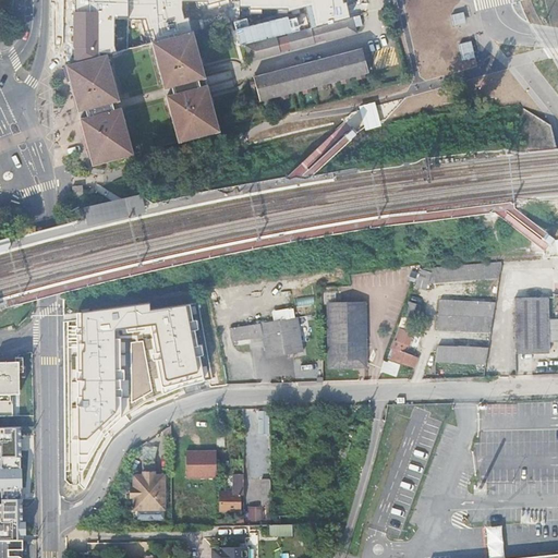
[(75,49),(75,63),(100,57),(100,53),(110,53),(117,52),(114,45),(114,19),(129,19),(129,20),(147,20),(149,25),(147,25),(153,43),(193,32),(189,17),(184,19),(182,8),(182,2),(196,2),(197,9),(228,0),(231,0),(232,1),(240,1),(240,8),(253,8),(253,10),(288,9),(288,12),(307,7),(312,28),(323,25),(350,19),(346,0),(75,0),(76,14),(74,14),(74,49),(75,49)]
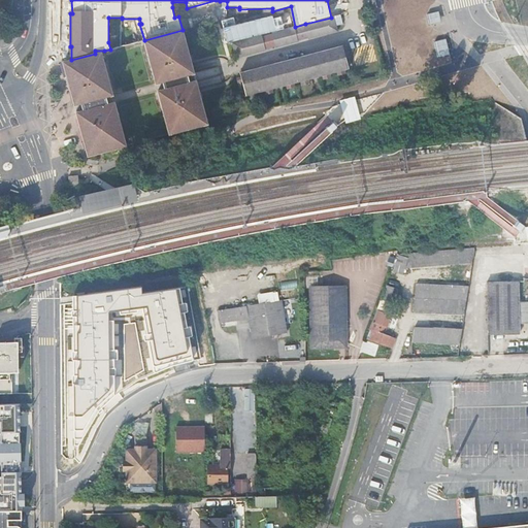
[(305,26),(295,28),(295,27),(272,33),(272,34),(262,37),(262,35),(232,43),(236,58),(266,51),(265,50),(276,46),(276,47),(298,41),(298,40),(308,38),(308,39),(338,31),(334,17),(304,24),(305,26)]
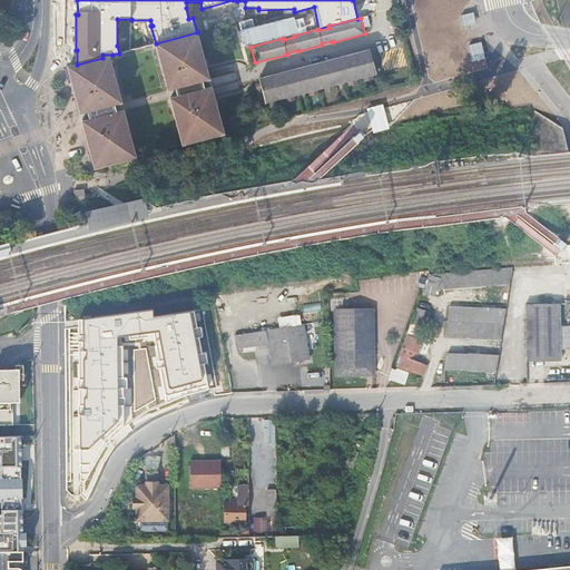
[(208,79),(197,32),(156,43),(168,90),(176,89),(202,81),(208,79)]
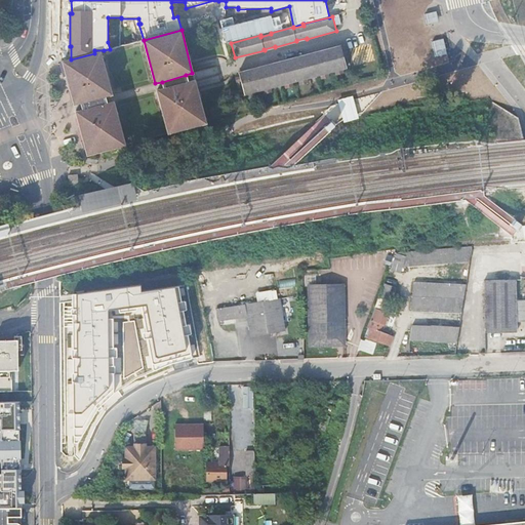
[(444,38),(432,41),(436,56),(448,53),(444,38)]
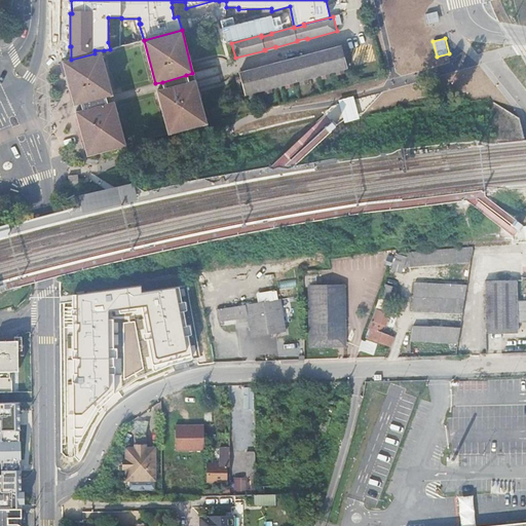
[(342,50),(312,59),(317,76),(346,68),(342,50)]
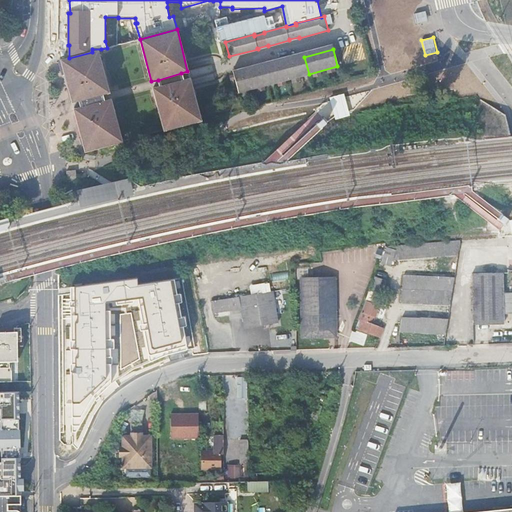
[(109,92),(98,50),(92,52),(78,56),(61,60),(72,102),(79,101),(103,94),(109,92)]
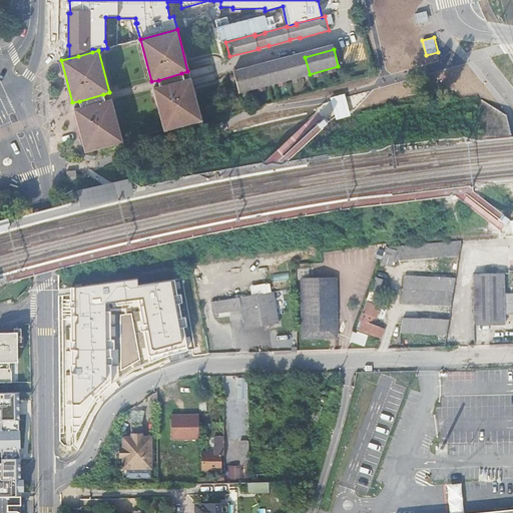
[(304,76),(300,58),(292,60),(291,56),(276,59),(278,64),(271,66),(275,83),(304,76)]
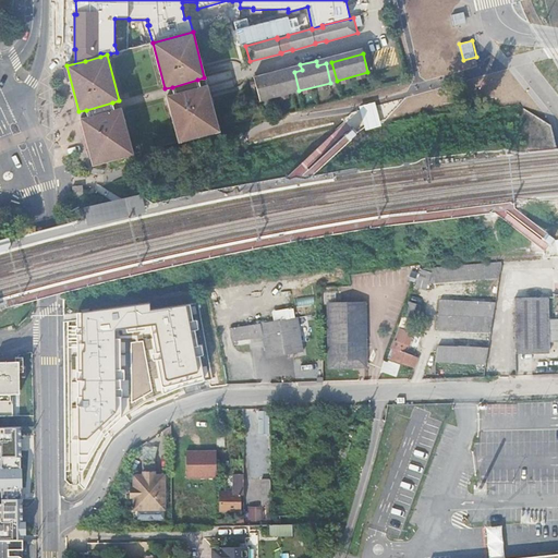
[(291,93),(287,74),(255,82),(261,100),(291,93)]
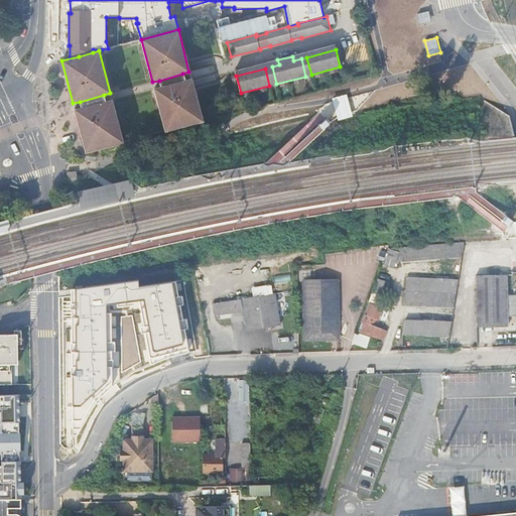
[(182,74),(159,81),(160,84),(160,87),(184,81),(183,78),(182,74)]
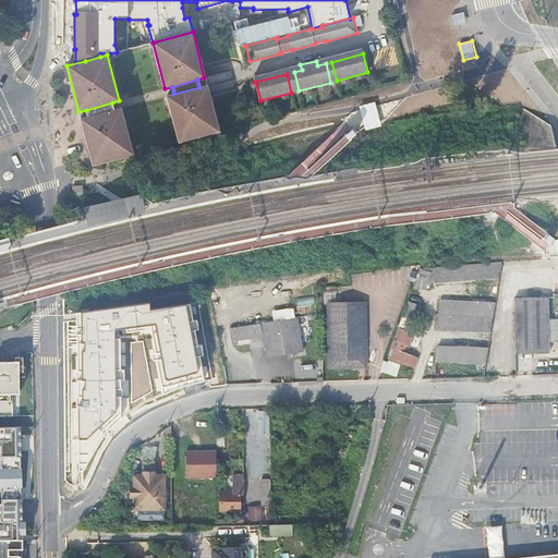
[(167,96),(177,133),(179,142),(219,132),(216,121),(206,85),(199,87),(173,94),(167,96)]
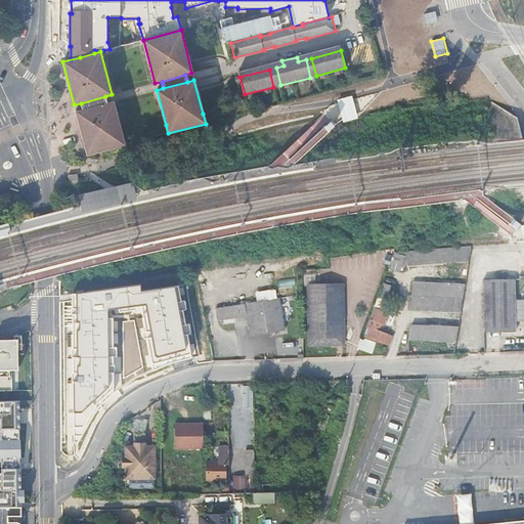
[(338,99),(343,121),(358,117),(354,105),(352,98),(352,95),(338,99)]
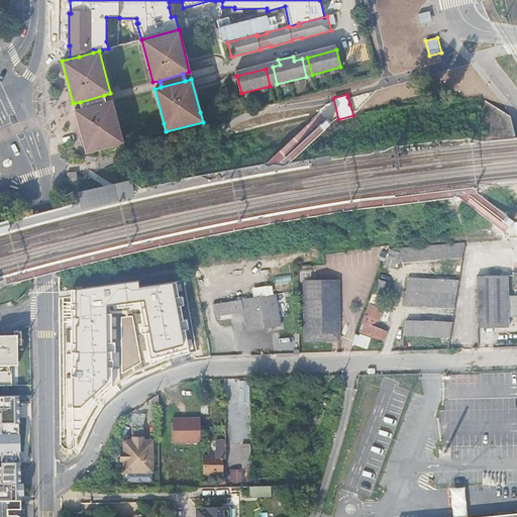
[(104,95),(80,102),(81,105),(81,109),(105,102),(104,95)]
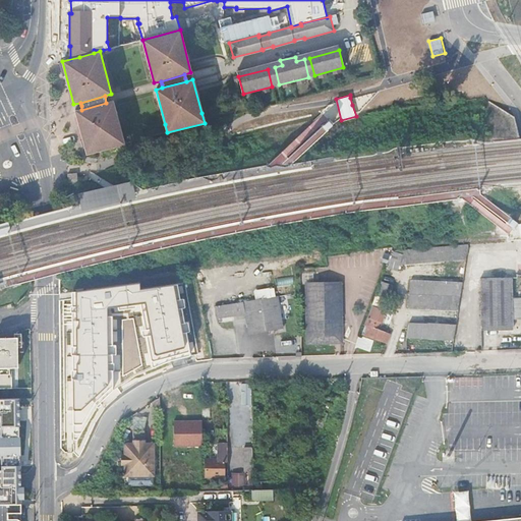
[(124,143),(113,101),(106,103),(81,110),(75,111),(87,154),(124,143)]
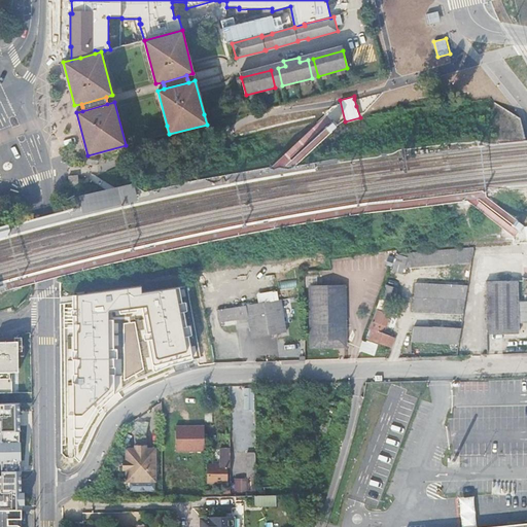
[(335,125),(332,123),(327,127),(329,129),(331,131),(337,127),(335,125)]
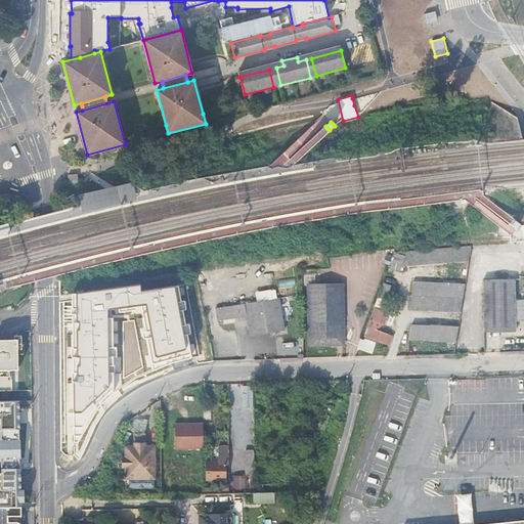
[(69,175),(69,183),(78,183),(78,174),(69,175)]
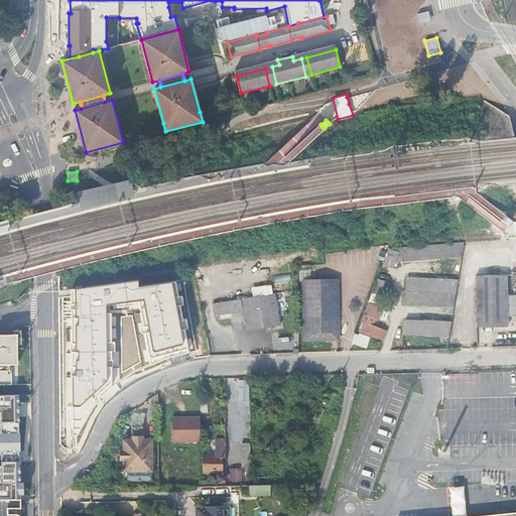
[(135,189),(133,178),(128,179),(123,181),(109,184),(79,191),(81,203),(83,210),(137,197),(135,189)]
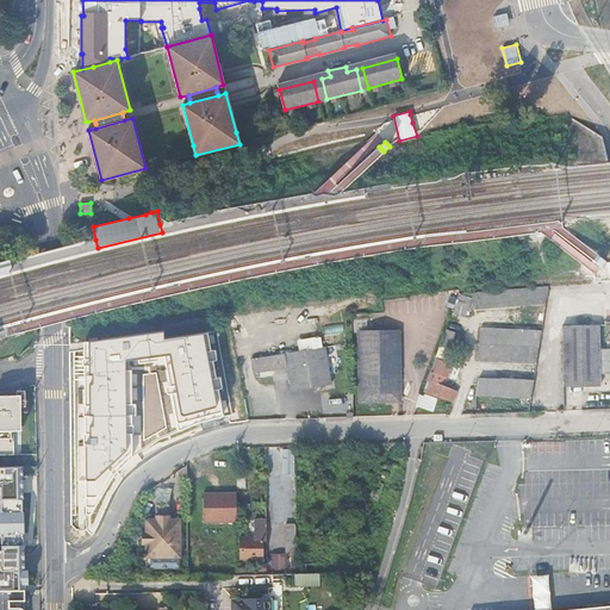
[(603,263),(605,261),(599,256),(597,260),(595,262),(601,267),(603,263)]
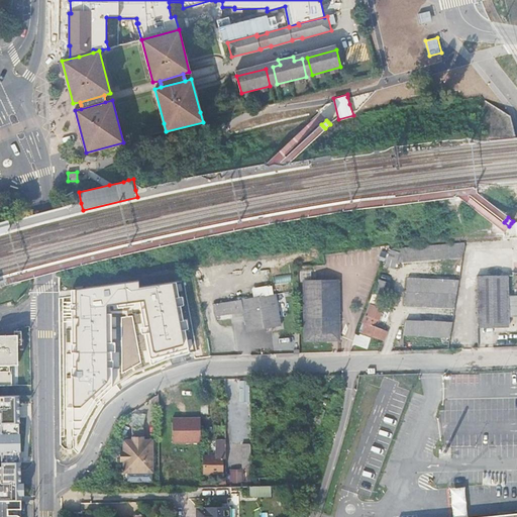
[(0,232),(10,230),(8,221),(2,223),(0,223),(0,232)]
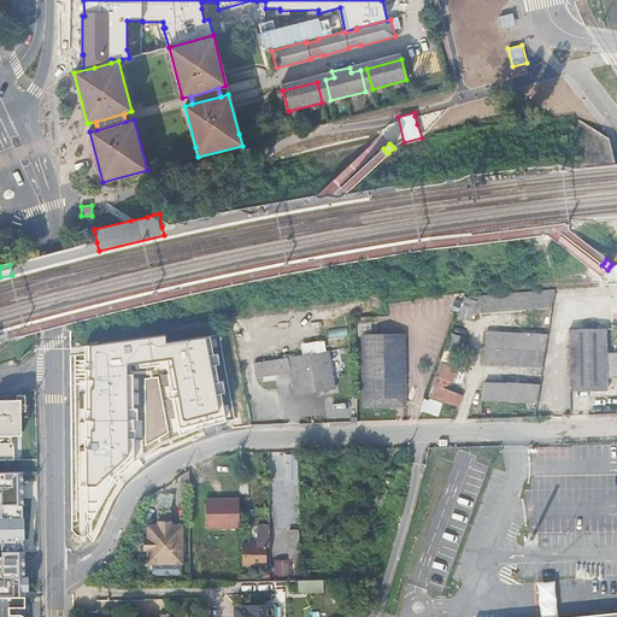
[(556,291),(466,297),(460,316),(469,319),(471,315),(552,307),(556,291)]
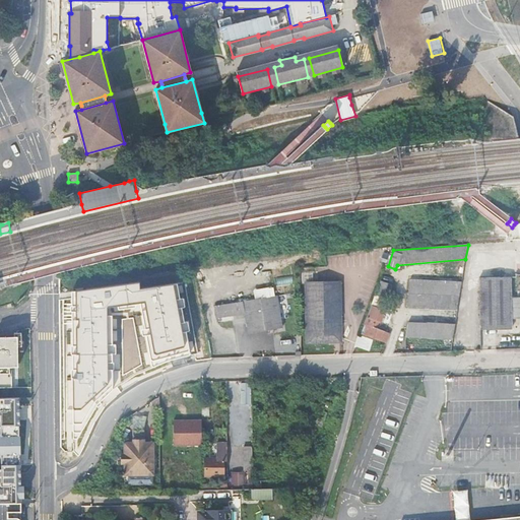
[(510,272),(519,271),(519,262),(510,263),(510,272)]
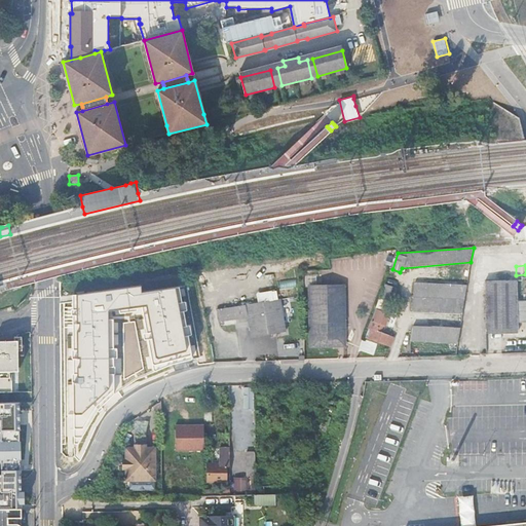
[(525,300),(518,301),(517,280),(485,282),(486,333),(518,332),(518,323),(525,322),(525,300)]
